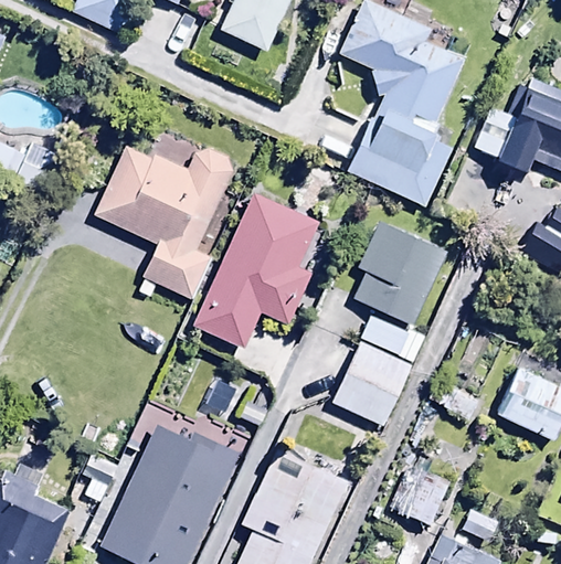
[(233,0),(219,29),(265,52),(290,0),(233,0)]
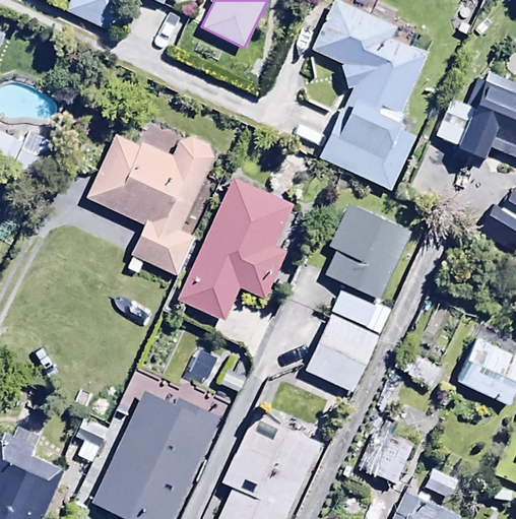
[(334,0),(312,50),(341,62),(350,88),(319,158),(392,191),(417,135),(399,126),(402,119),(378,108),(381,102),(402,112),(428,54),(394,39),(400,26),(340,0),(334,0)]
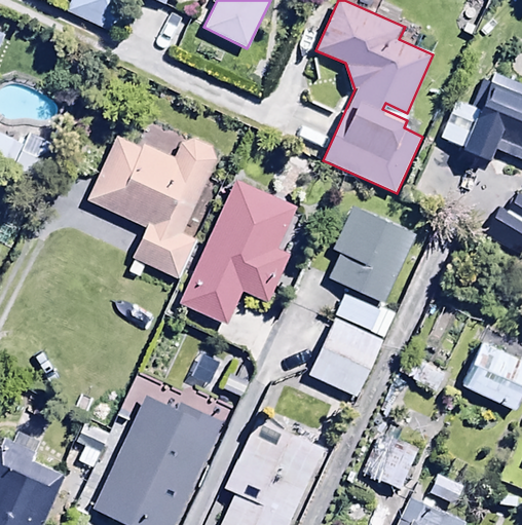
[(457,99),(441,138),(492,158),(495,149),(521,159),(521,83),(495,73),(491,82),(483,79),(473,105),(457,99)]
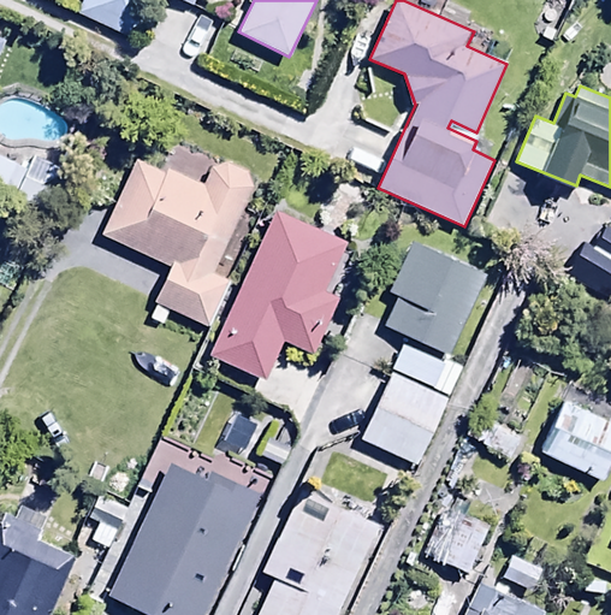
[(137,158),(102,232),(171,267),(155,302),(159,303),(152,319),(166,325),(172,312),(212,330),(233,279),(215,272),(254,185),(249,172),(230,161),(213,167),(205,183),(170,167),(167,172),(137,158)]
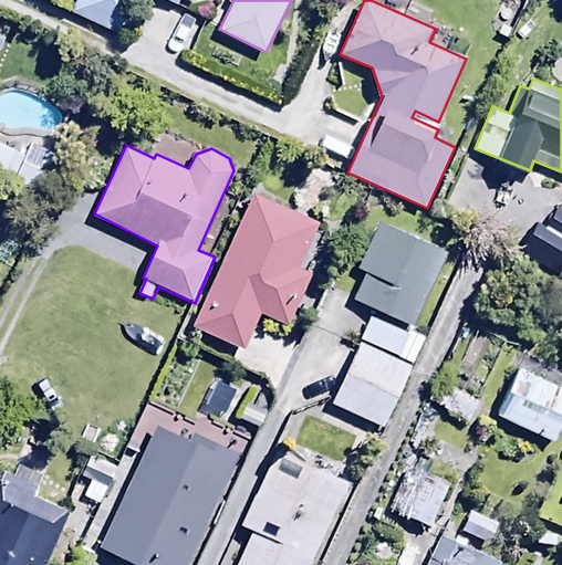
[(321,222),(256,191),(194,326),(245,351),(262,313),(289,325),(313,272),(301,265),(321,222)]
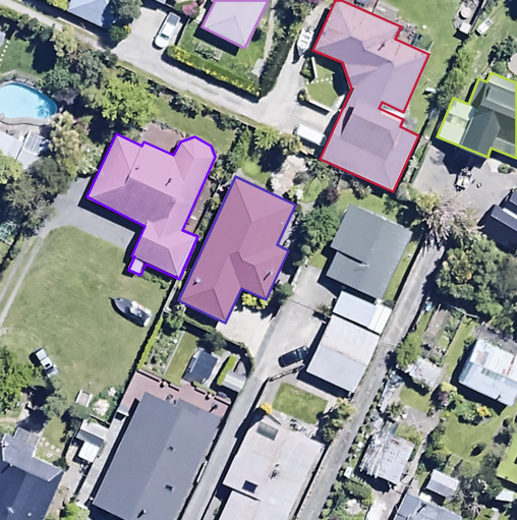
[(495,204),(480,230),(508,244),(509,241),(516,245),(516,192),(513,190),(504,209),(495,204)]
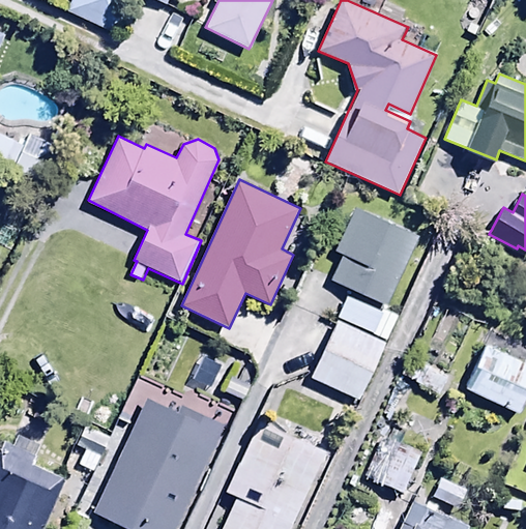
[(386,285),(416,217),(363,195),(360,201),(352,198),(337,233),(345,236),(333,262),(386,285)]
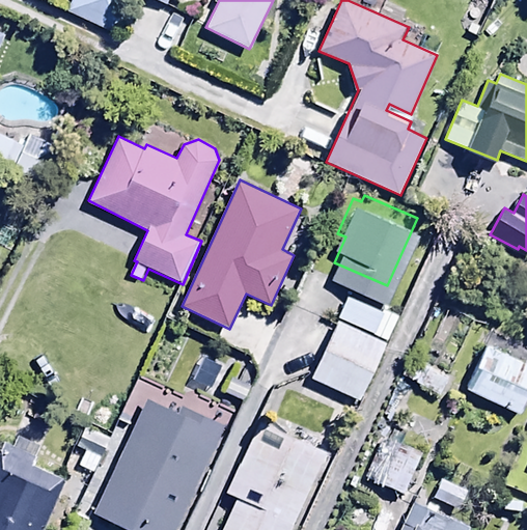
[(351,276),(340,296),(370,312),(382,291),(351,276)]
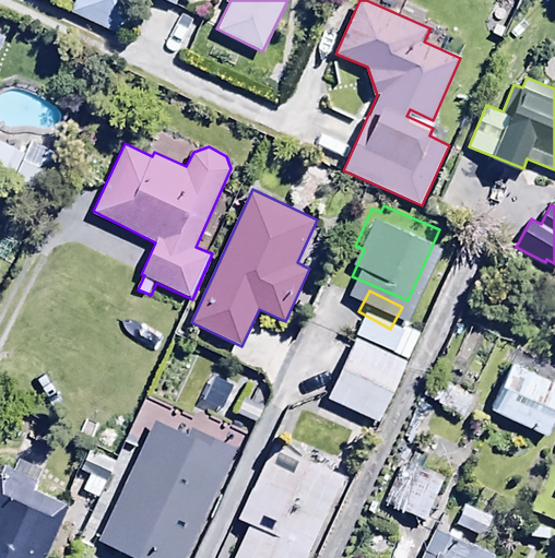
[(408,342),(357,318),(329,377),(379,402),(408,342)]
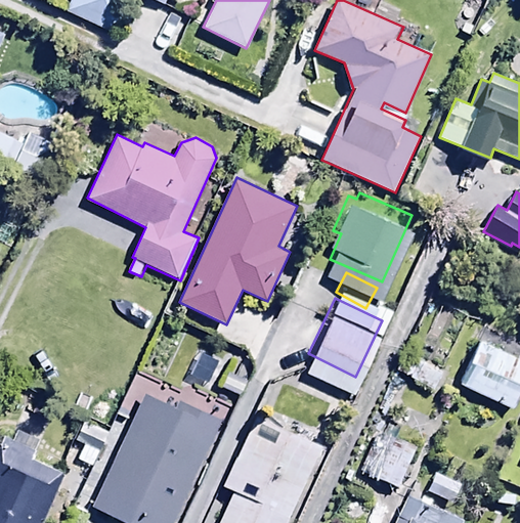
[(519,335),(481,317),(460,364),(515,390),(519,380),(519,335)]
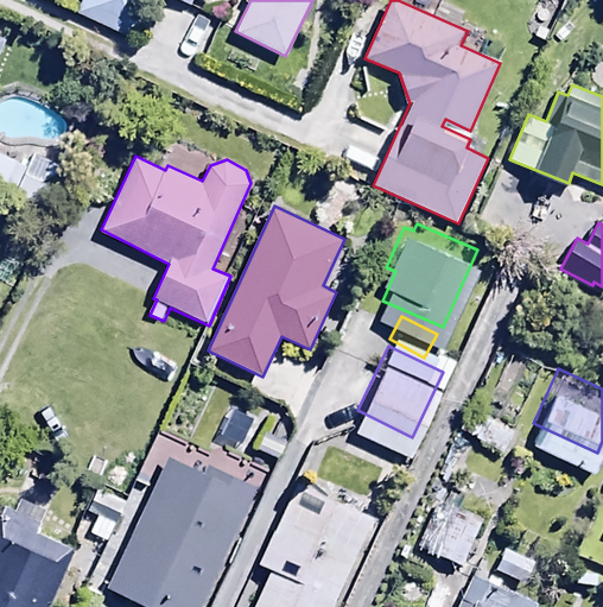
[(486,390),(473,412),(503,429),(516,406),(486,390)]
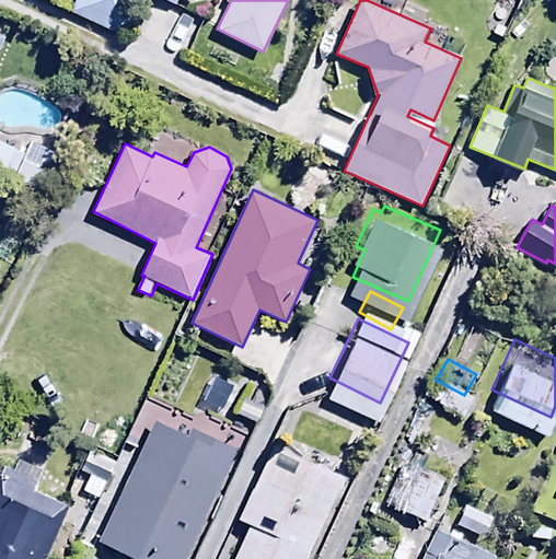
[(100,499),(81,542),(94,548),(99,539),(138,558),(137,558),(186,558),(238,447),(192,426),(188,434),(154,419),(141,446),(126,440),(116,462),(91,450),(82,470),(92,475),(84,492),(100,499)]
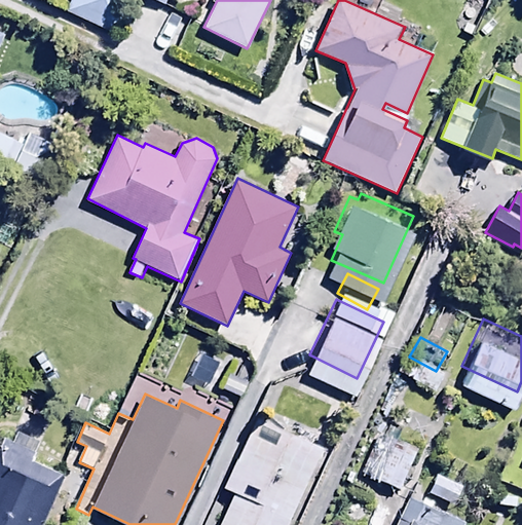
[(234,494),(220,524),(297,524),(319,479),(312,476),(314,470),(325,475),(333,457),(323,453),(325,448),(257,417),(224,490),(234,494)]
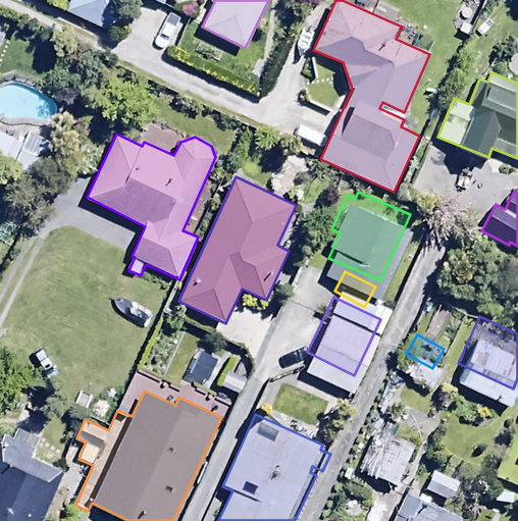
[(15,425),(7,444),(0,440),(0,520),(41,520),(65,470),(33,456),(41,437),(15,425)]
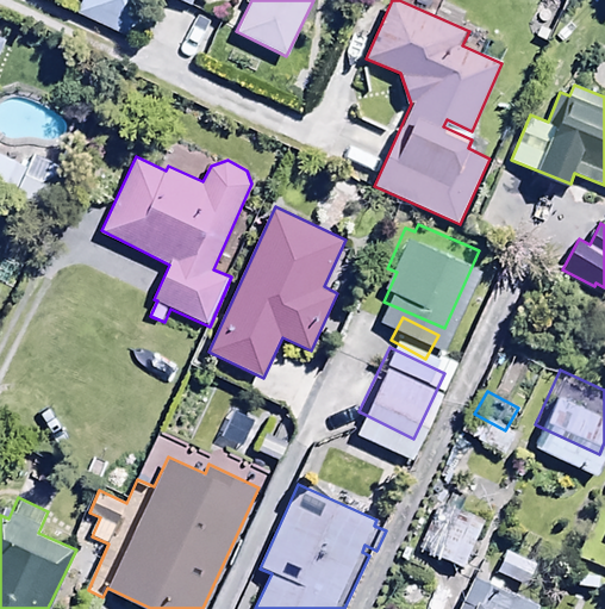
[(536,608),(550,580),(479,546),(448,608),(536,608)]
